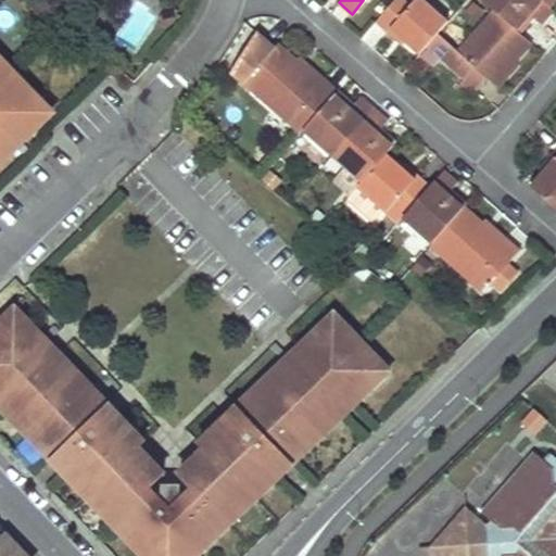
[(420,55),(427,48),(439,35),(449,23),(422,0),(414,0),(411,5),(404,0),(395,0),(376,23),(389,35),(392,32),(420,55)]
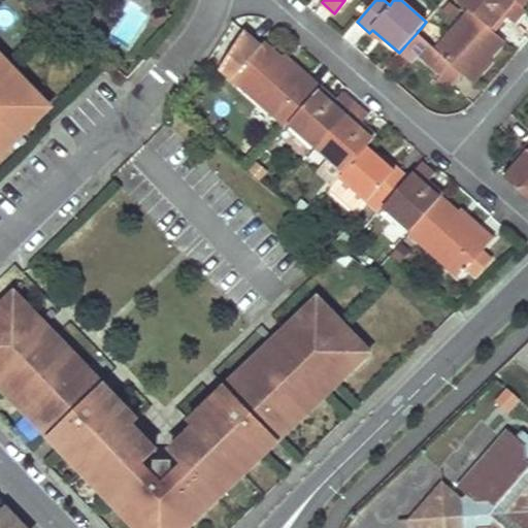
[(457,0),(469,10),(490,29),(503,13),(515,24),(527,10),(521,5),(515,0),(457,0)]
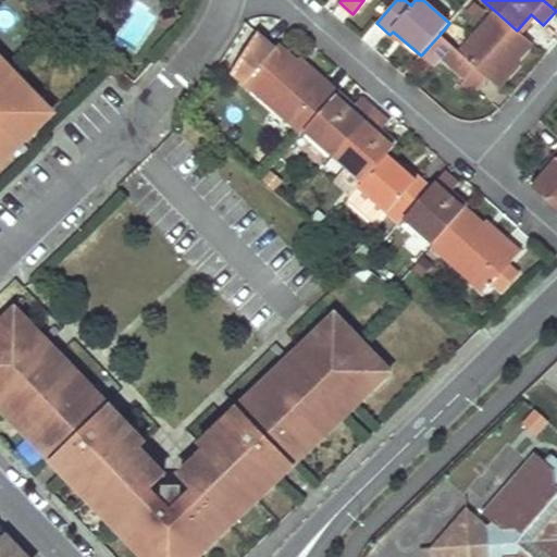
[(440,35),(428,48),(465,81),(475,67),(489,79),(492,83),(511,62),(514,64),(515,62),(532,44),(517,31),(495,11),(459,52),(440,35)]
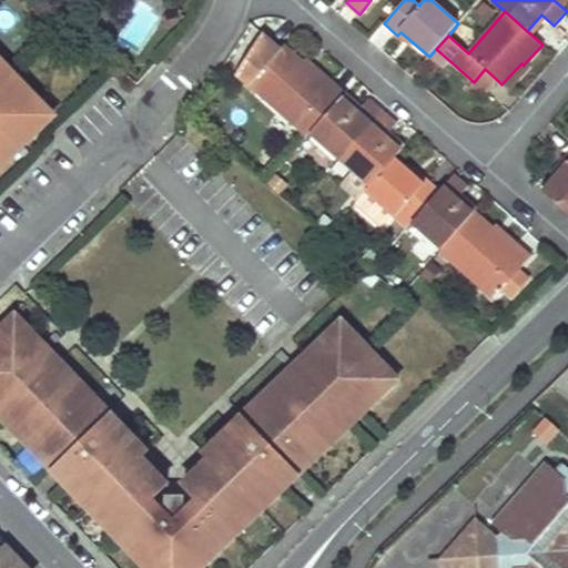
[(231,68),(306,137),(311,132),(342,98),(326,85),(323,88),(302,70),(304,67),(283,47),(280,50),(261,33),(231,68)]
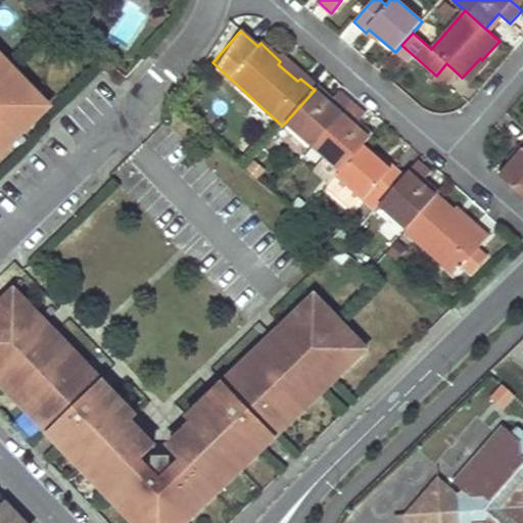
[(318,86),(284,57),(280,61),(278,64),(297,81),(300,79),(315,90),(318,87),(318,86)]
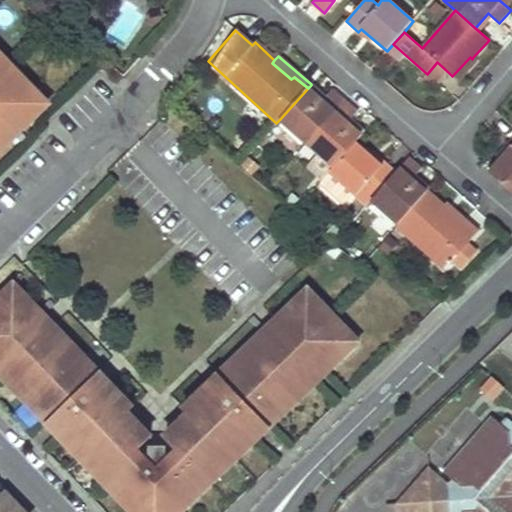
[(458,81),(477,61),(473,57),(472,59),(470,57),(452,76),(458,81)]
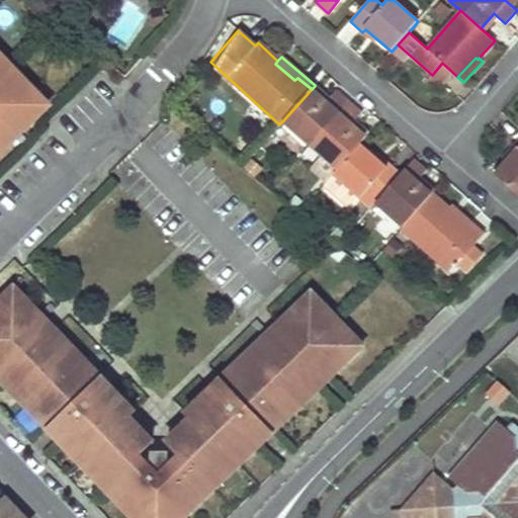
[(0,66),(0,142),(3,146),(35,114),(25,104),(36,94),(5,61),(0,66)]
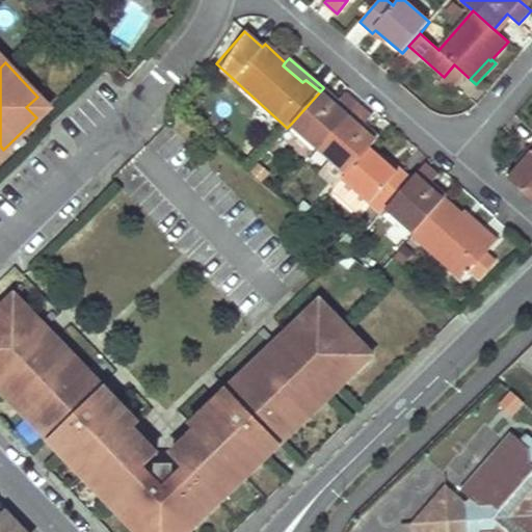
[(439,81),(451,92),(467,76),(454,64),(444,77),(439,81)]
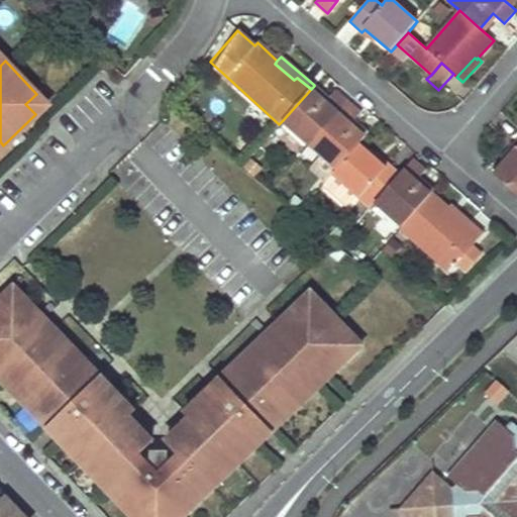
[(283,120),(310,143),(347,102),(334,90),(324,102),(311,89),(283,120)]
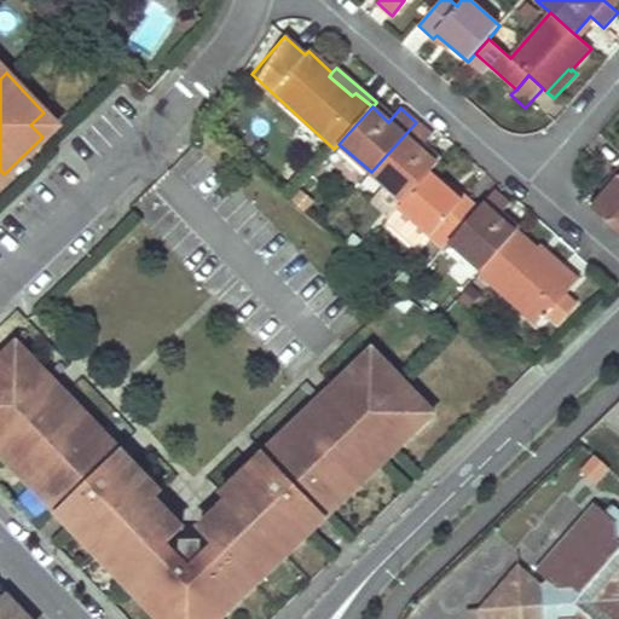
[(55,123),(44,113),(30,125),(42,137),(55,123)]
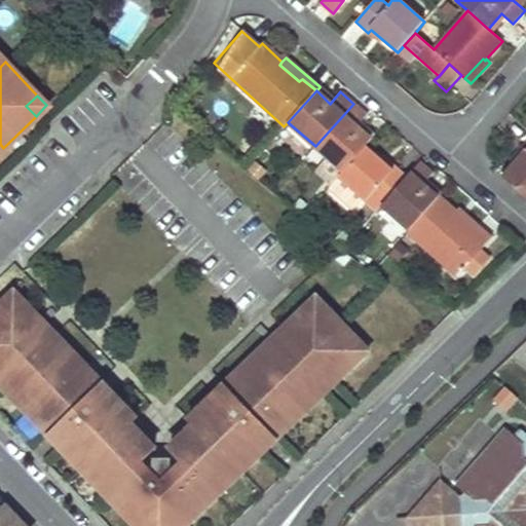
[(315,146),(344,171),(367,145),(372,139),(365,133),(357,126),(367,115),(353,104),(315,146)]
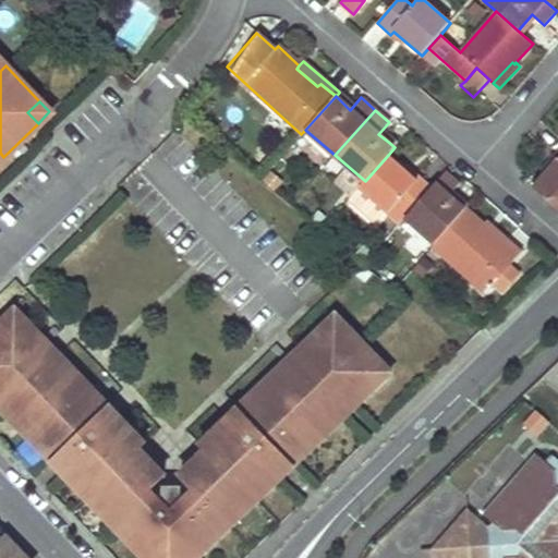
[(557,148),(550,157),(555,160),(532,185),(541,193),(557,208),(557,148)]
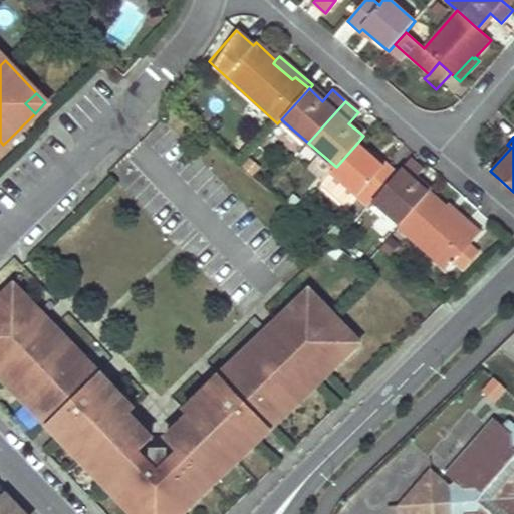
[(368,205),(373,199),(401,169),(390,160),(384,165),(358,142),(336,167),(332,171),(368,205)]
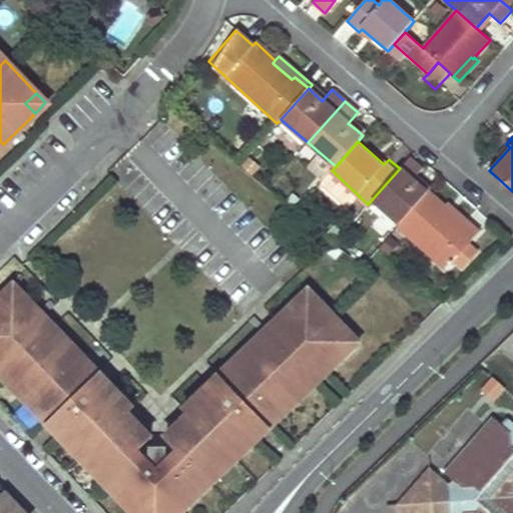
[(400,168),(373,198),(399,222),(427,192),(412,177),(422,166),(411,156),(400,168)]
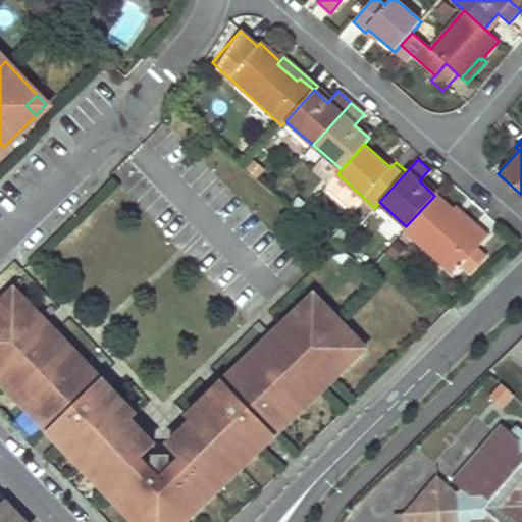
[(436,194),(434,196),(406,226),(403,229),(453,274),(462,264),(473,273),(487,257),(476,248),(487,235),(475,224),(470,229),(453,215),(457,212),(436,194)]
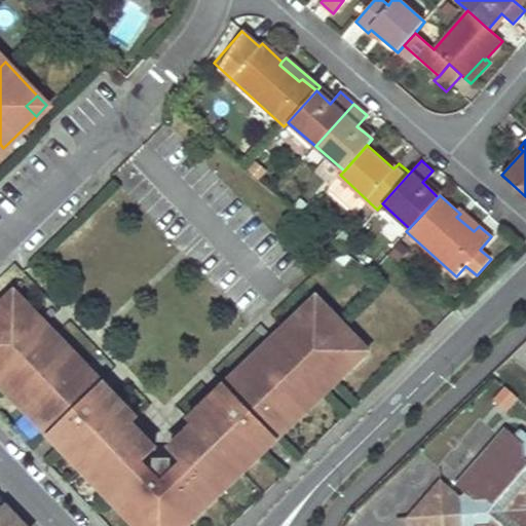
[(12,290),(0,302),(0,307),(4,311),(20,297),(12,290)]
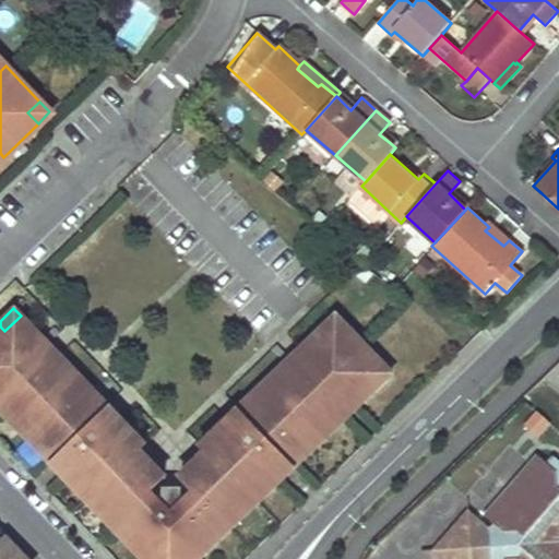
[(334,313),(328,320),(344,336),(351,330),(334,313)]
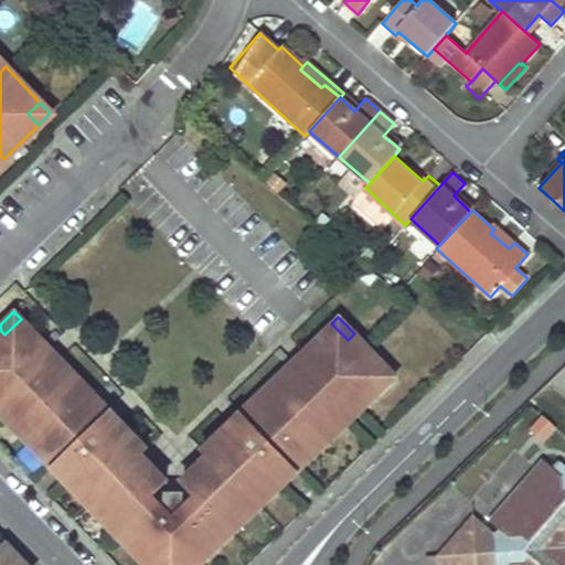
[(318,439),(344,413),(333,402),(343,392),(360,408),(387,381),(371,364),(379,358),(354,333),(348,340),(331,323),(304,350),(320,368),(309,377),(298,366),(272,392),(257,405),(263,411),(252,422),(242,411),(228,424),(238,434),(230,443),(224,438),(209,454),(182,479),(204,502),(179,528),(174,528),(169,528),(144,502),(167,479),(140,452),(125,436),(119,441),(110,432),(120,422),(115,415),(108,408),(98,419),(87,408),(93,403),(78,388),(53,362),(41,373),(31,363),(48,347),(21,319),(4,334),(0,330),(0,392),(7,386),(17,397),(6,408),(32,436),(45,449),(51,444),(61,455),(51,466),(63,478),(68,473),(93,499),(108,514),(114,509),(124,519),(118,524),(139,546),(152,560),(147,564),(198,564),(193,561),(206,547),(228,525),(224,520),(233,511),(238,516),(254,501),(279,476),(285,481),(298,469),(287,458),(298,448),(304,452),(318,439)]
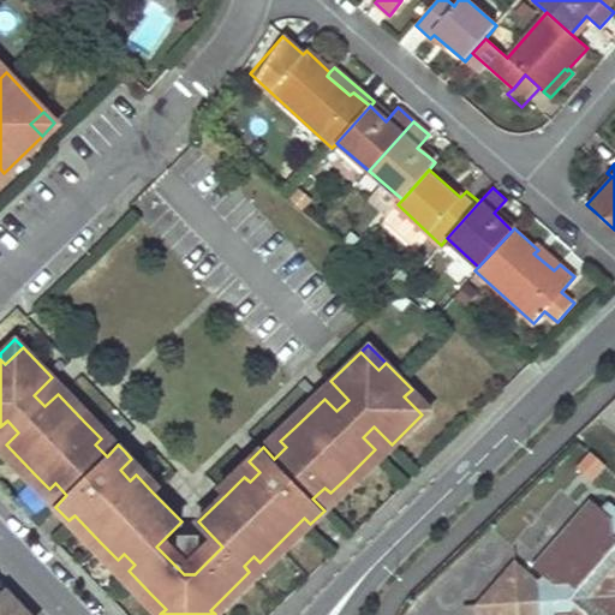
[(52,377),(34,395),(45,406),(58,394),(64,388),(57,381),(52,377)]
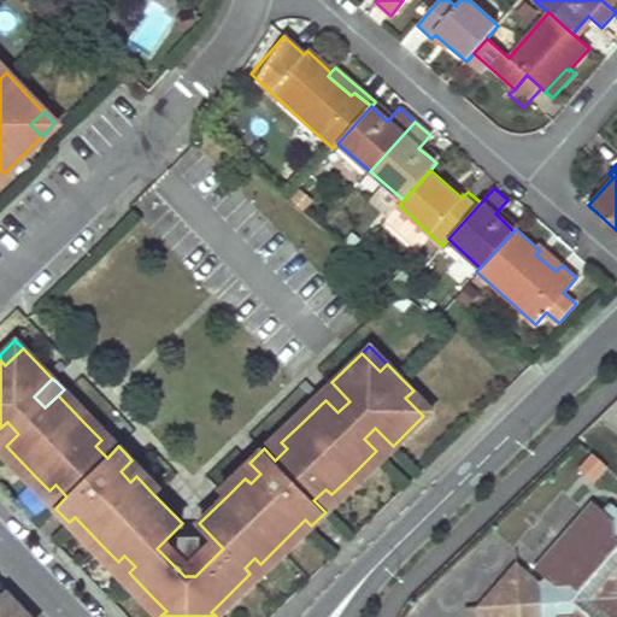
[(325,400),(338,412),(350,401),(331,382),(325,388),(319,394),(325,400)]
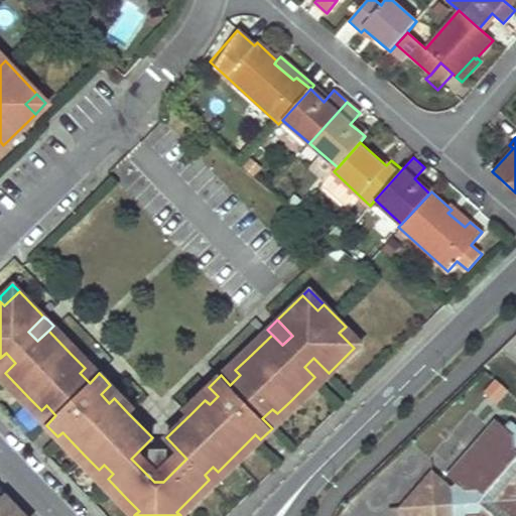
[(339,333),(354,348),(361,342),(346,327),(339,333)]
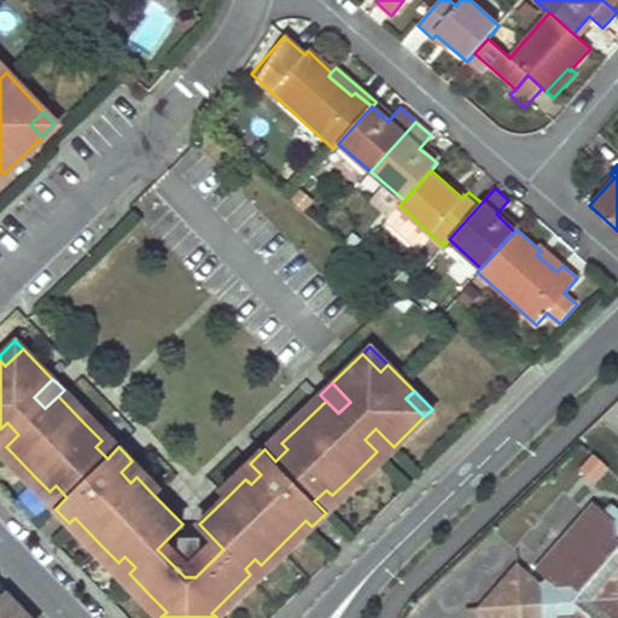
[(108,459),(118,447),(92,420),(86,425),(101,441),(95,447),(108,459)]
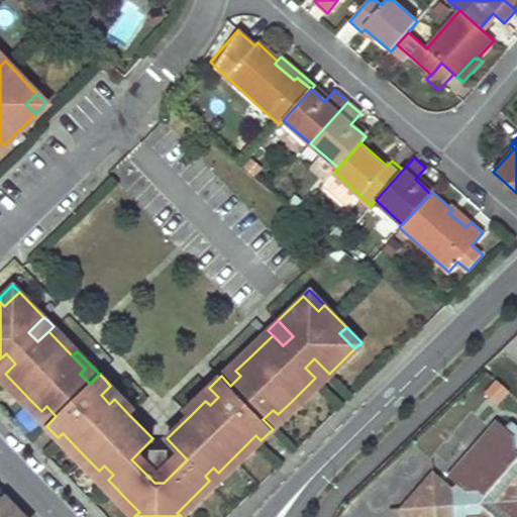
[(0,378),(5,374),(15,364),(6,353),(0,358),(0,378)]
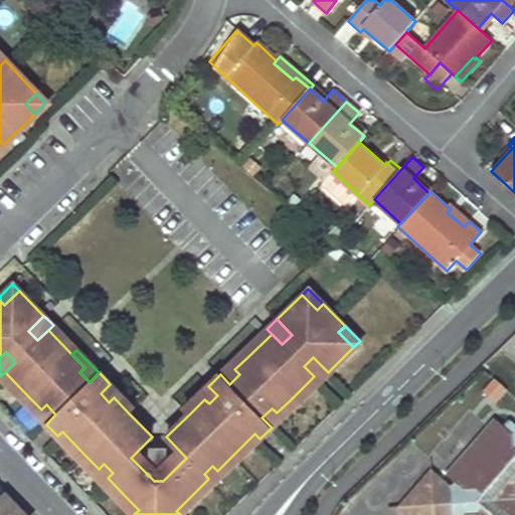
[(234,369),(247,357),(242,352),(220,374),(229,384),(239,374),(234,369)]
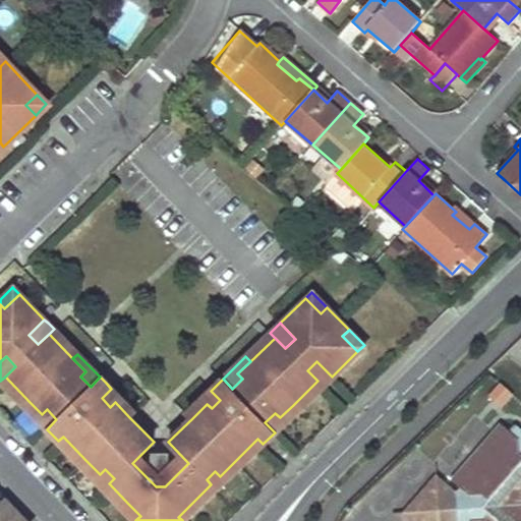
[(316,361),(307,370),(317,381),(322,386),(332,377),(316,361)]
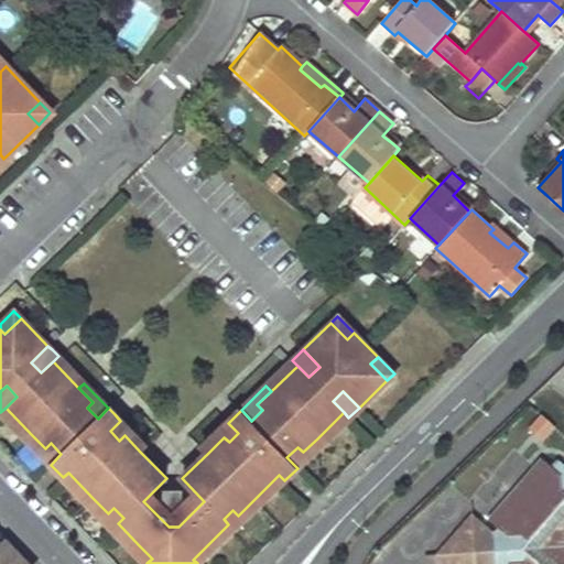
[(543,416),(532,427),(545,440),(555,427),(543,416)]
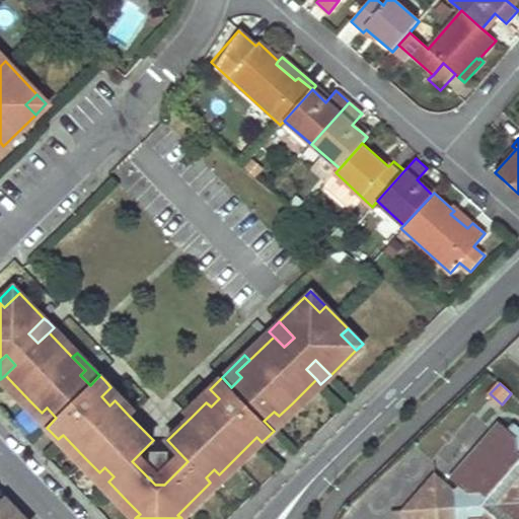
[(134,411),(110,387),(101,396),(109,405),(115,400),(129,416),(134,411)]
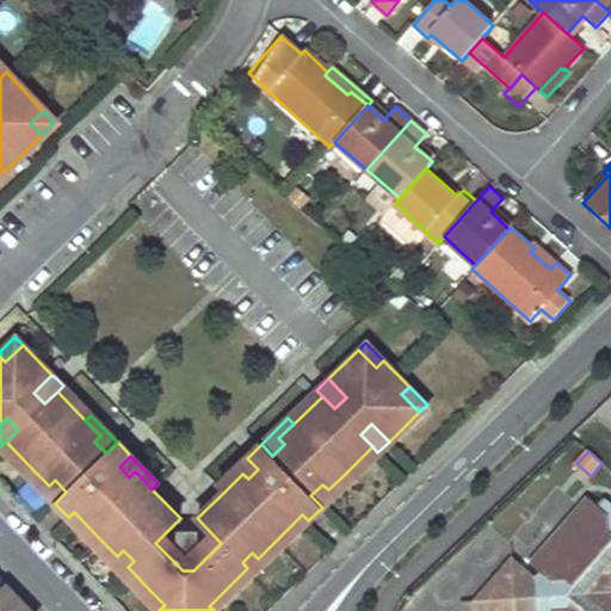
[(258,469),(247,458),(220,485),(226,491),(242,474),(248,479),(258,469)]
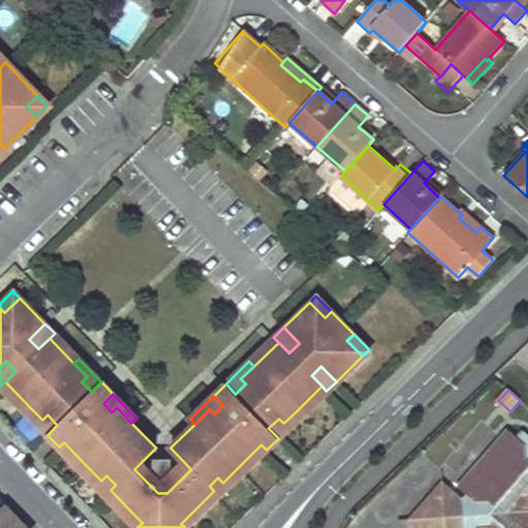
[(42,420),(30,407),(25,411),(47,435),(57,425),(47,415),(42,420)]
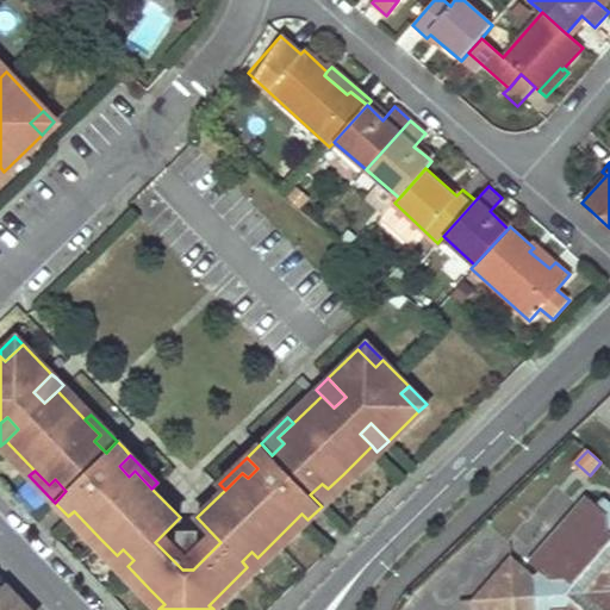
[(310,495),(322,506),(348,480),(343,474),(328,489),(322,484),(310,495)]
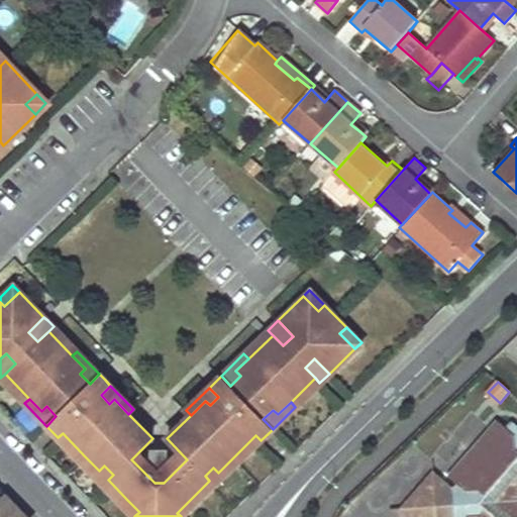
[(516,516),(516,426),(514,424),(508,430),(500,422),(486,438),(490,441),(466,469),(461,464),(448,480),(457,488),(452,493),(448,499),(454,504),(455,516),(516,516)]
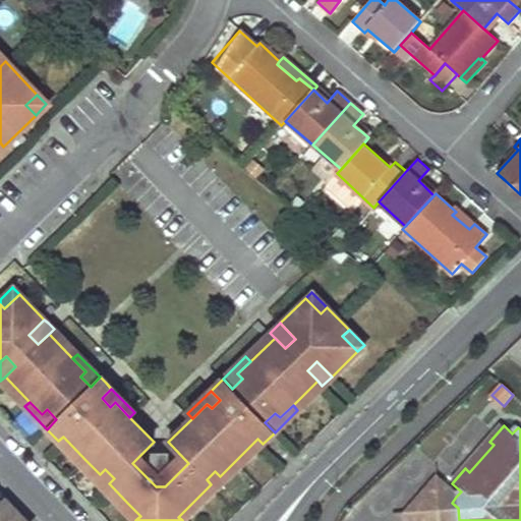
[(100,474),(85,460),(81,464),(104,487),(109,483),(114,478),(105,469),(100,474)]
